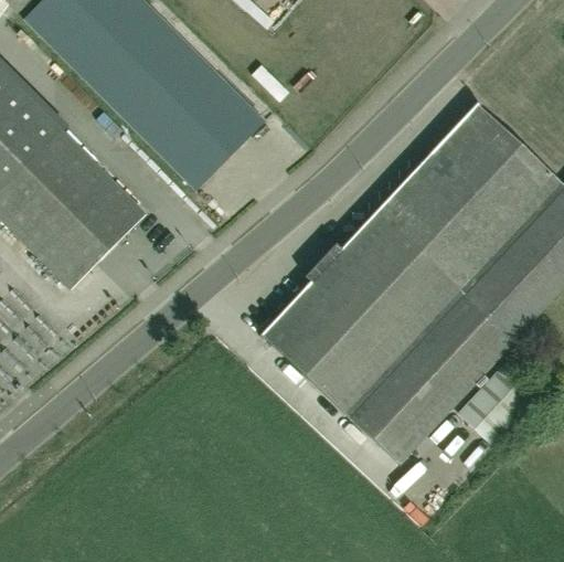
[(4,0),(17,11),(28,0),(4,0)]
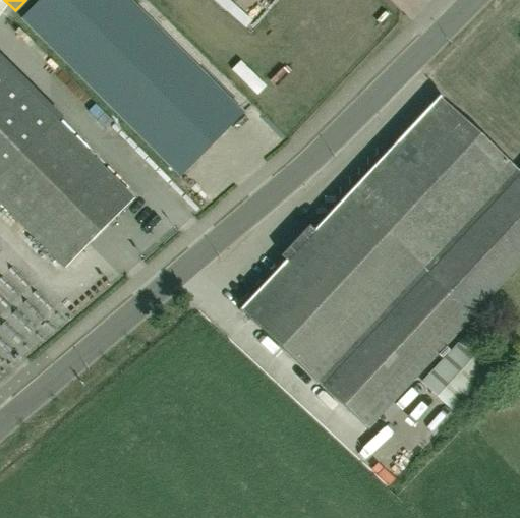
[(181,174),(244,111),(132,0),(38,0),(22,16),(181,174)]
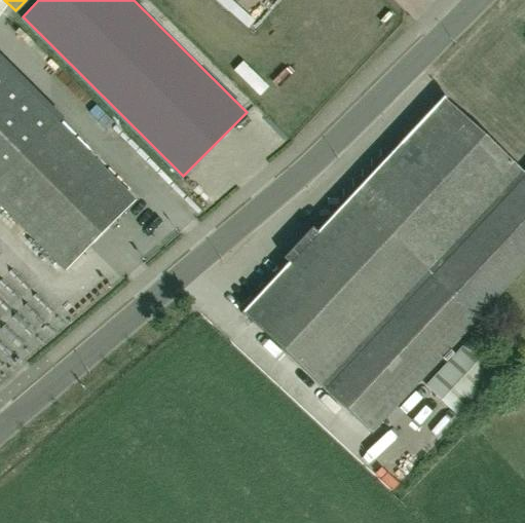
[(0,63),(0,202),(66,268),(136,198),(57,119),(0,63)]
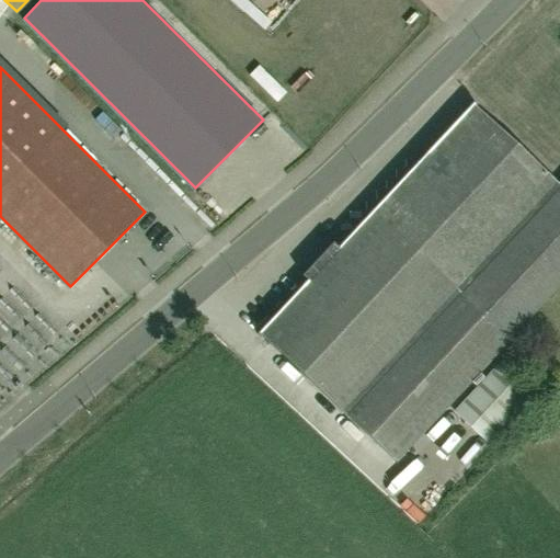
[(262,336),(263,334),(397,459),(559,285),(559,181),(478,104),(479,103),(475,100),(339,246),(334,241),(304,274),(309,279),(259,332),(262,336)]
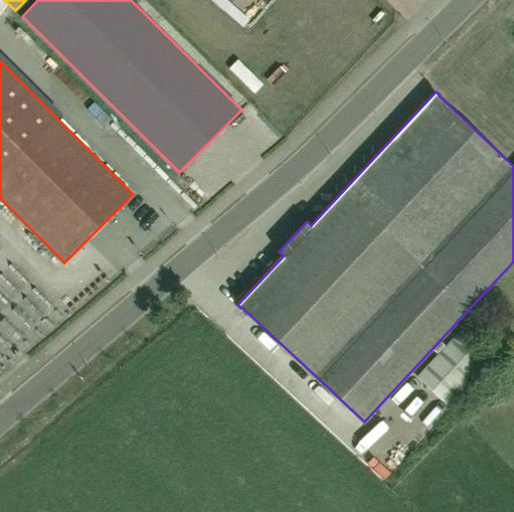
[(491,358),(461,330),(418,375),(448,403),(491,358)]
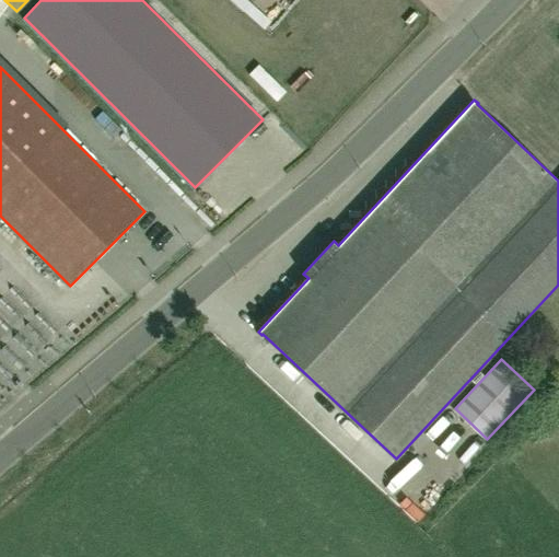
All buildings are outlined.
